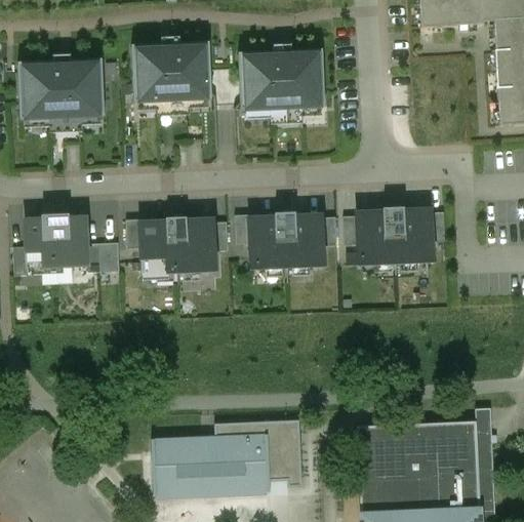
[(417,0),(417,4),(411,4),(411,22),(419,22),(419,28),(455,27),(456,32),(477,31),(477,25),(483,25),(482,18),(481,0),(417,0)]
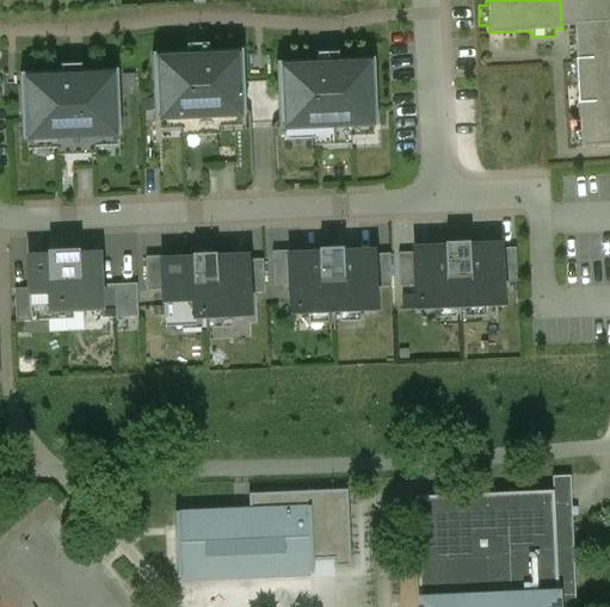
[(560,0),(561,22),(573,22),(574,33),(567,33),(567,55),(574,55),(575,61),(568,61),(568,84),(577,84),(578,117),(572,118),(572,138),(580,138),(580,144),(609,143),(609,0),(560,0)]
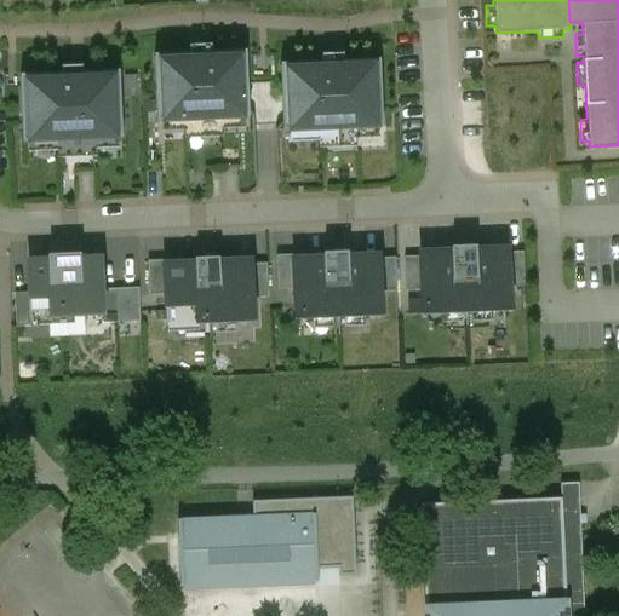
[(251,116),(248,49),(213,51),(213,44),(201,45),(201,51),(155,53),(159,121),(185,120),(185,127),(224,126),(224,117),(251,116)]
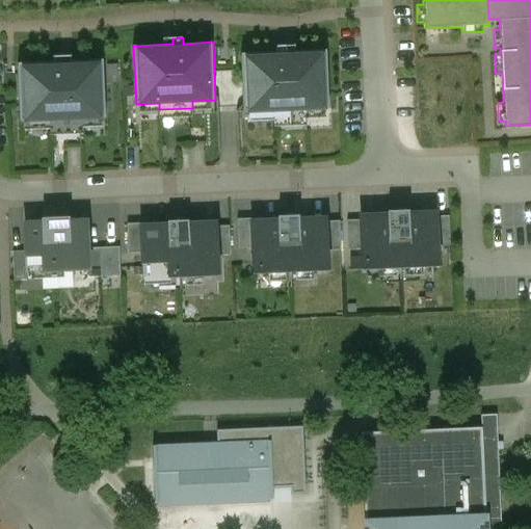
[(327,49),(287,51),(287,45),(277,45),(277,51),(242,53),(244,111),(273,110),(273,116),(307,115),(307,108),(329,107),(327,49)]
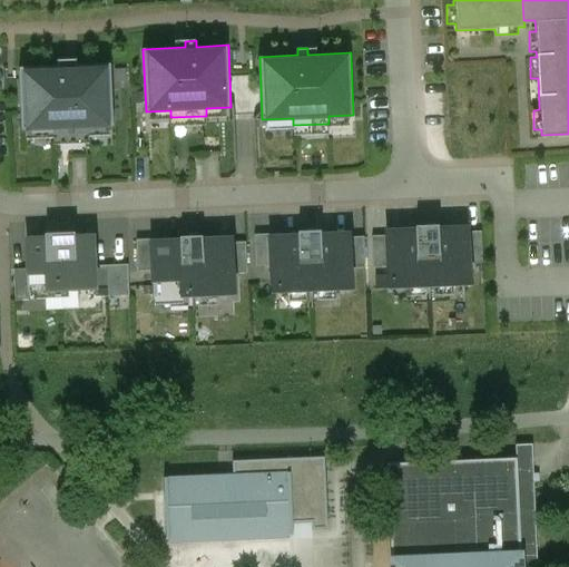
[(20,68),(22,129),(54,128),(54,136),(90,134),(89,127),(114,126),(111,64),(68,66),(68,59),(58,59),(58,66),(20,68)]
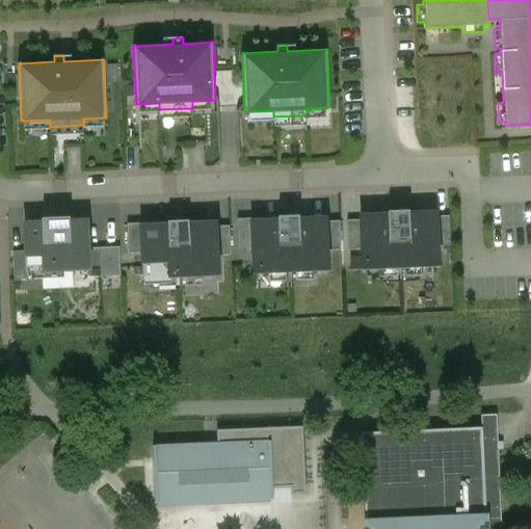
[(388,214),(361,215),(361,218),(362,246),(363,267),(378,266),(395,266),(405,265),(422,264),(437,264),(436,243),(435,214),(435,212),(408,213),(408,209),(388,210),(388,214)]
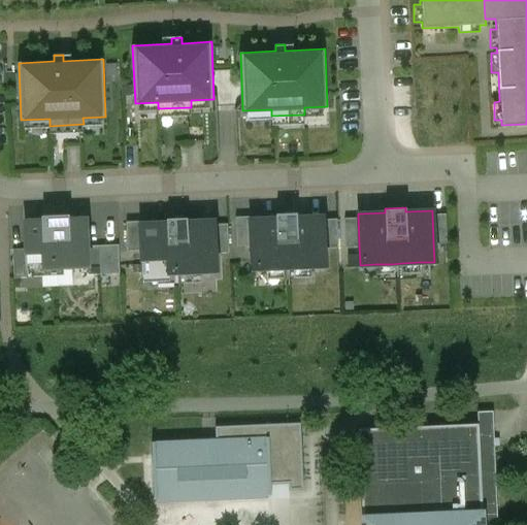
[(276,218),(264,218),(265,243),(250,243),(251,269),(267,269),(284,268),(293,268),(310,267),(325,267),(325,247),(324,218),(323,216),(297,217),(297,212),(276,214),(276,218)]
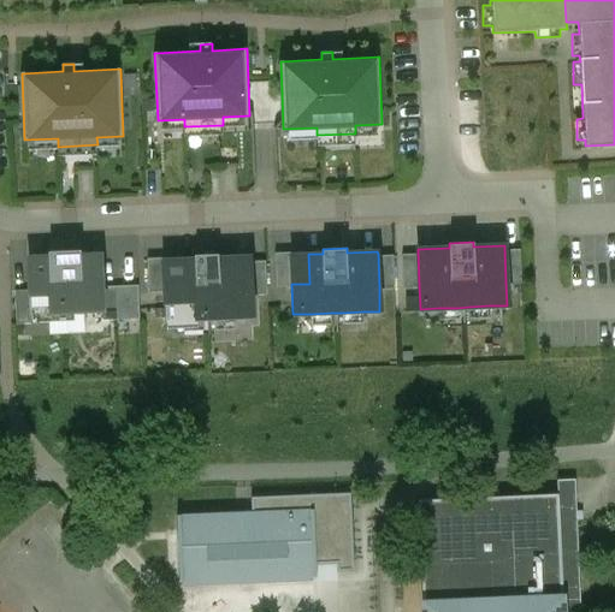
[(520,248),(504,248),(506,281),(522,281),(520,248)]
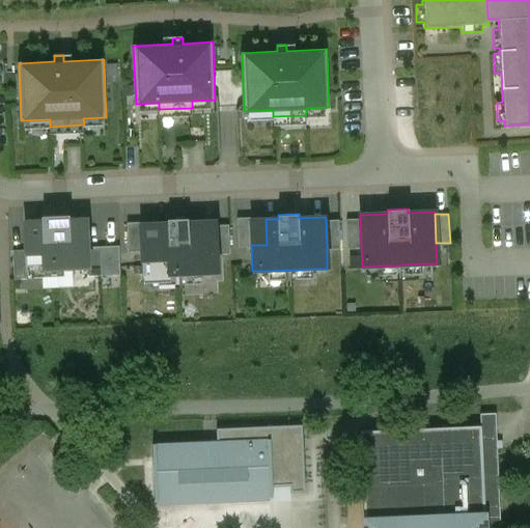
[(238,245),(251,245),(267,245),(266,219),(266,215),(236,216),(238,245)]
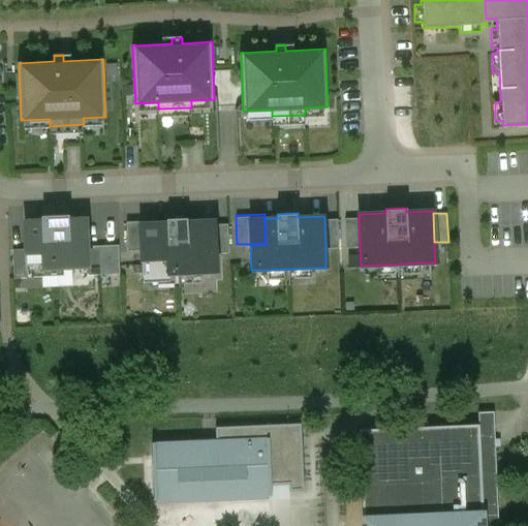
[(43,221),(24,221),(25,247),(26,271),(88,268),(87,245),(86,219),(66,220),(66,217),(43,217),(43,221)]
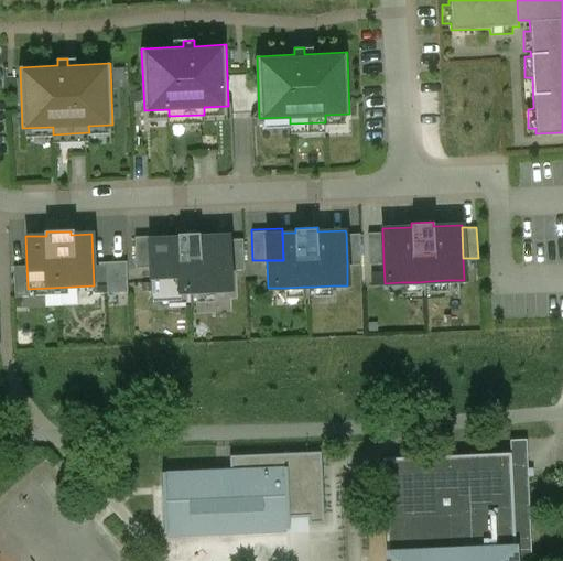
[(383,261),(382,232),(368,232),(369,262),(383,261)]
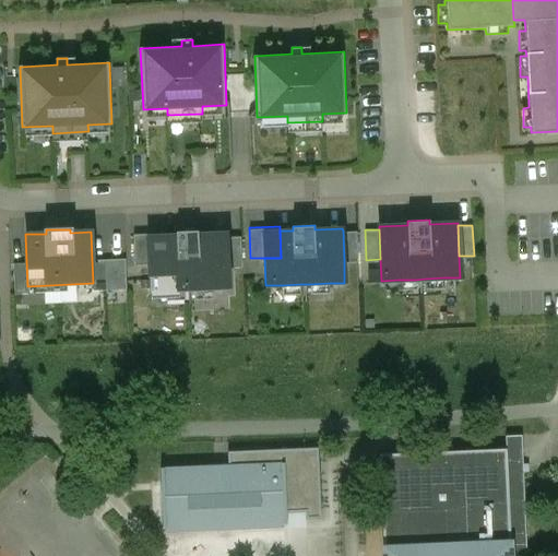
[(176,236),(163,236),(164,263),(149,263),(150,291),(166,291),(183,290),(194,290),(212,288),(228,288),(227,267),(226,236),(226,234),(198,235),(198,231),(176,232),(176,236)]
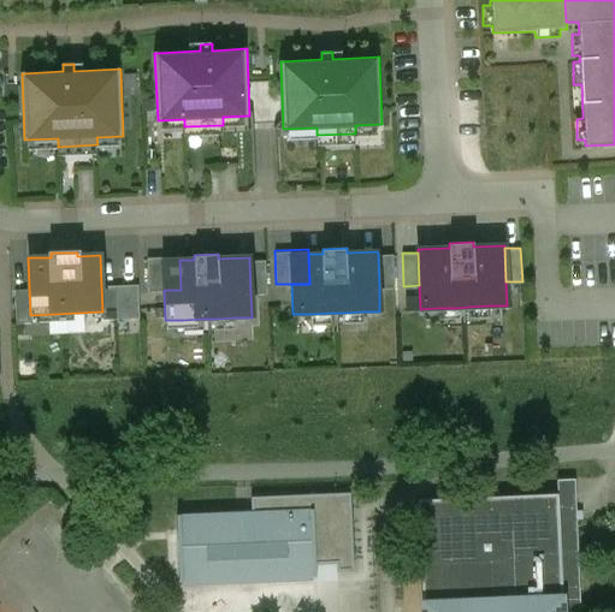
[(378,254),(379,287),(395,287),(394,254),(378,254)]
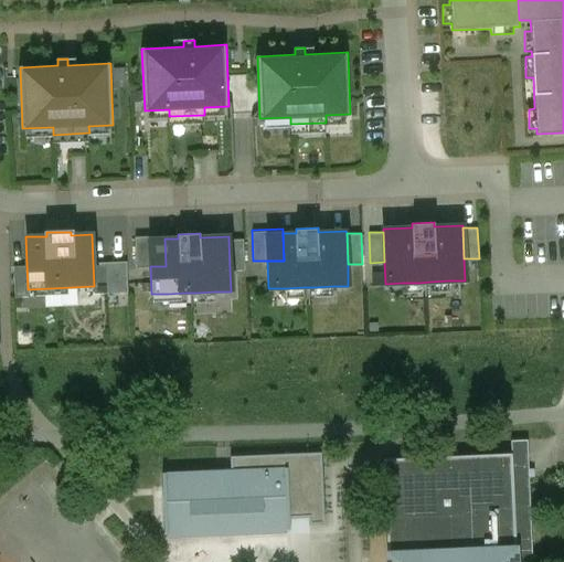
[(136,266),(150,266),(166,266),(165,239),(165,234),(135,235),(136,266)]
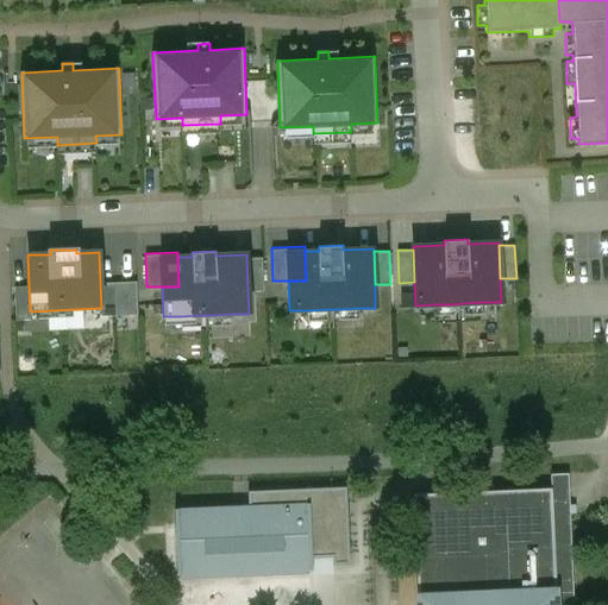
[(246,257),(248,290),(264,289),(262,257),(246,257)]
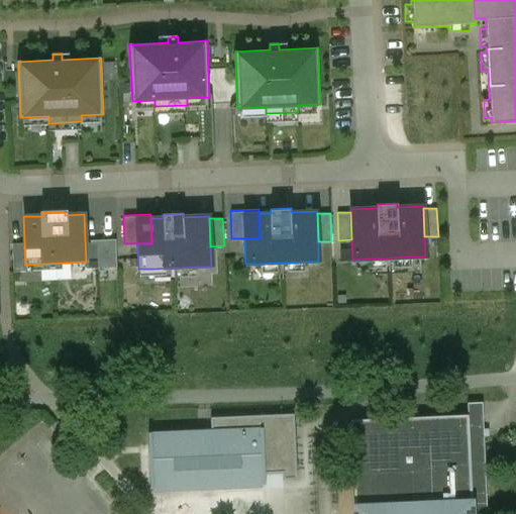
[(116,238),(85,239),(86,262),(87,268),(117,267),(116,238)]
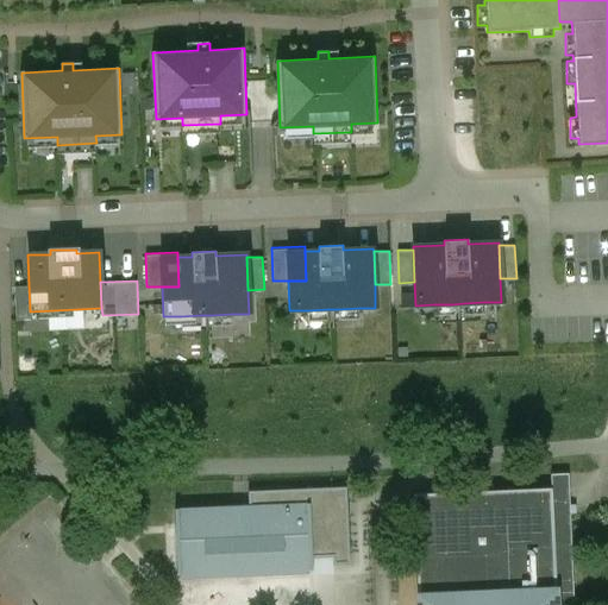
[(30,312),(29,284),(16,284),(17,319),(30,317),(30,312)]
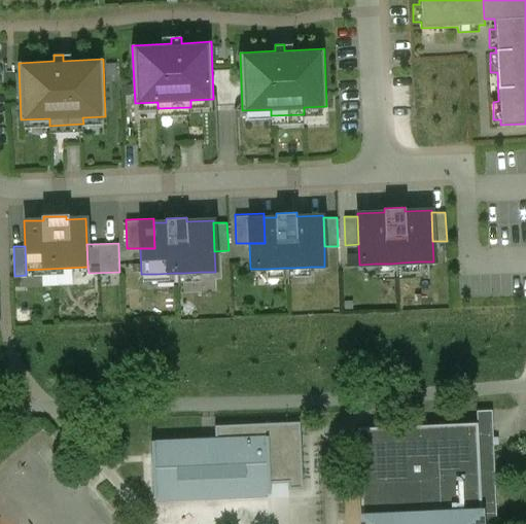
[(418,262),(401,263),(401,271),(418,271),(418,262)]
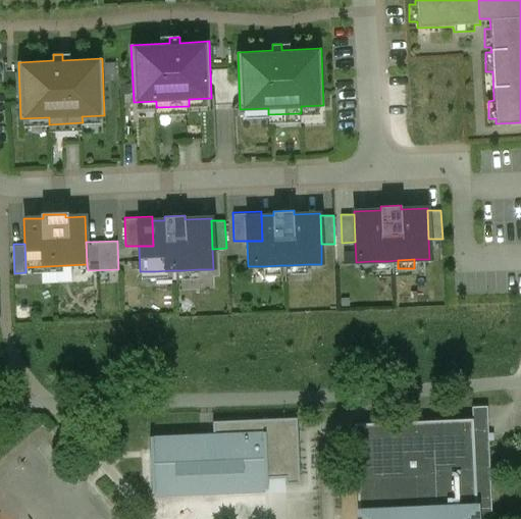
[(387,261),(371,261),(372,269),(388,269),(387,261)]
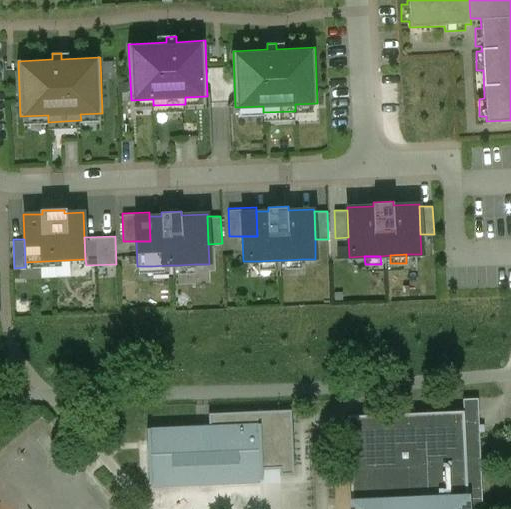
[(301,259),(284,260),(285,268),(301,267),(301,259)]
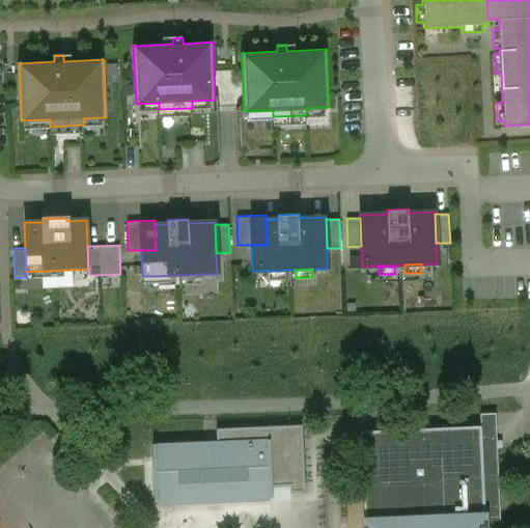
[(285,270),(269,271),(269,279),(285,278),(285,270)]
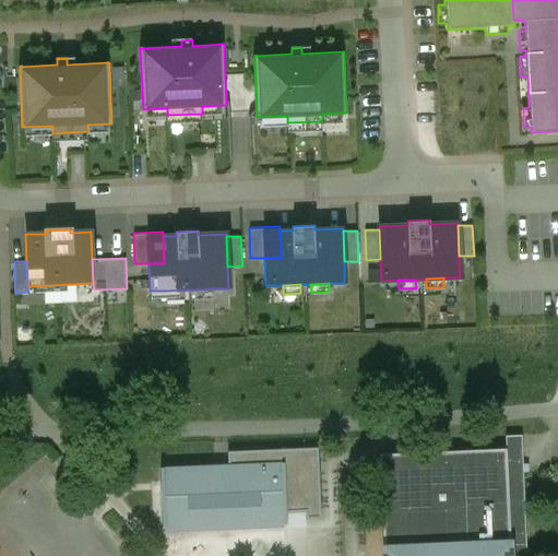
[(212,288),(194,290),(194,298),(213,297),(212,288)]
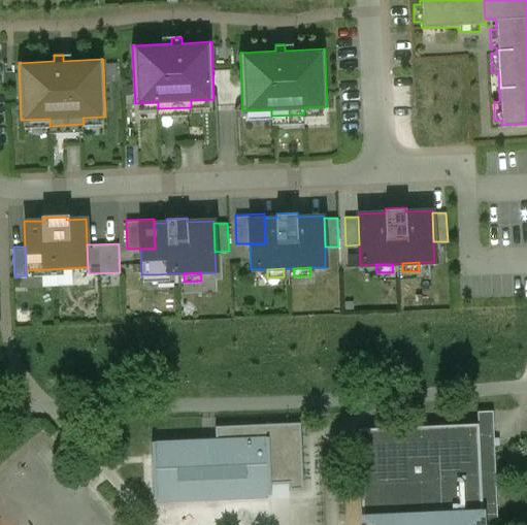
[(173,273),(157,274),(158,283),(174,282),(173,273)]
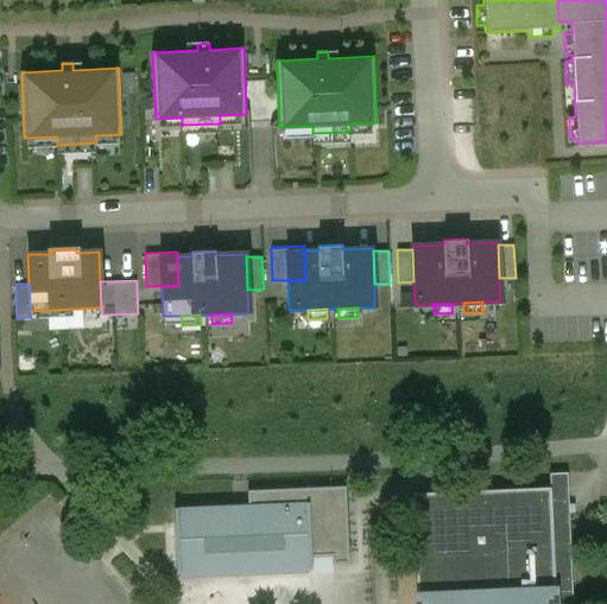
[(416,603),(573,603),(570,506),(569,494),(569,472),(551,474),(551,487),(412,493),(416,603)]
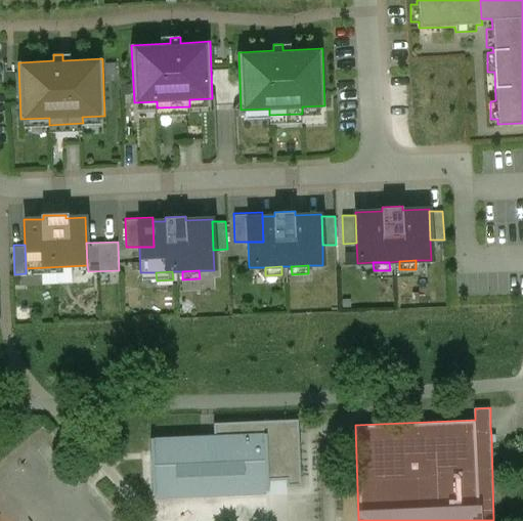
[(214,435),(149,437),(151,494),(156,494),(156,490),(266,486),(266,489),(269,489),(268,479),(277,478),(287,478),(287,484),(292,484),(301,484),(298,419),(214,422),(214,435)]
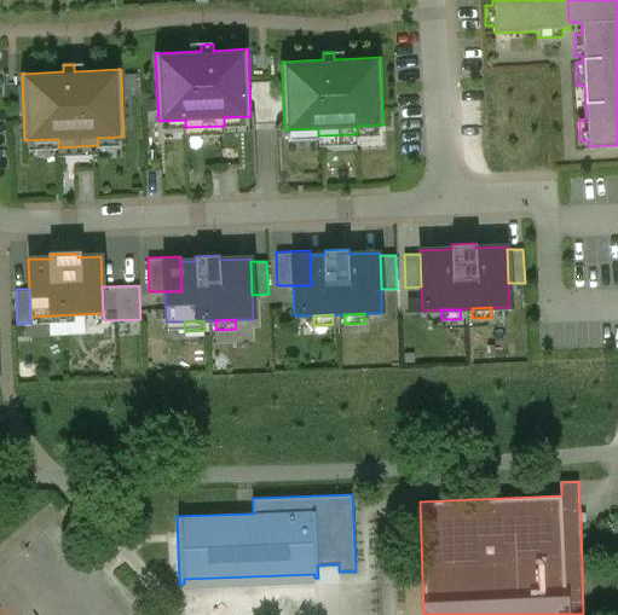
[(184,579),(184,584),(184,586),(315,581),(315,578),(315,574),(184,579)]
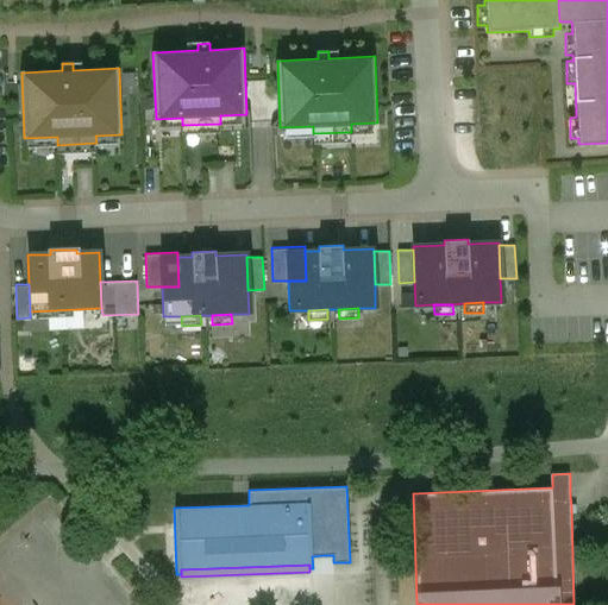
All buildings are outlined.
